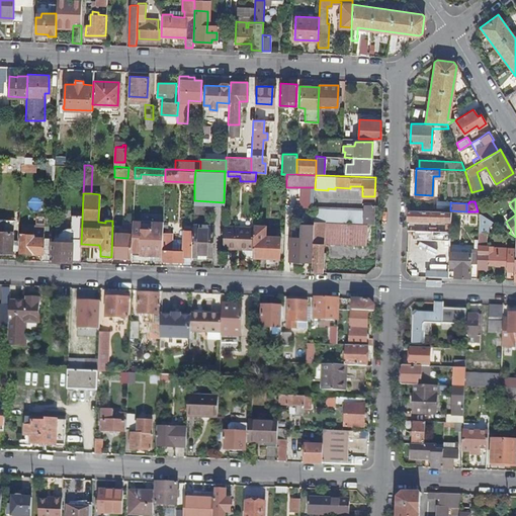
[(314,221),(324,222),(325,222),(363,224),(363,222),(373,222),(374,204),(363,204),(363,210),(314,208),(314,221)]
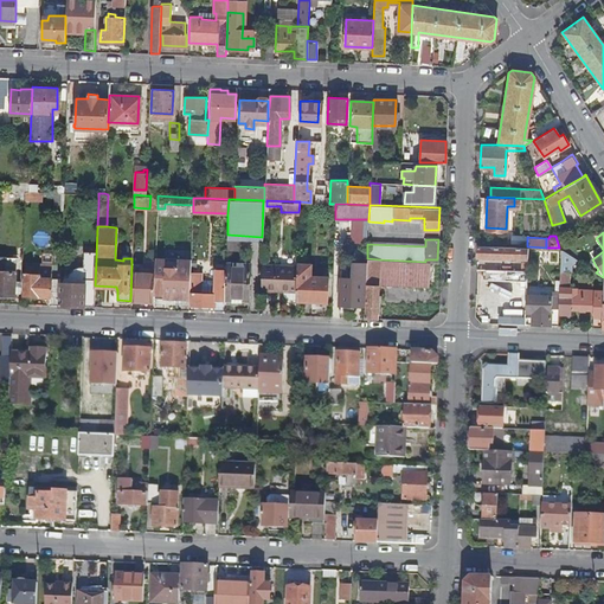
[(527,246),(477,245),(476,257),(526,258),(527,246)]
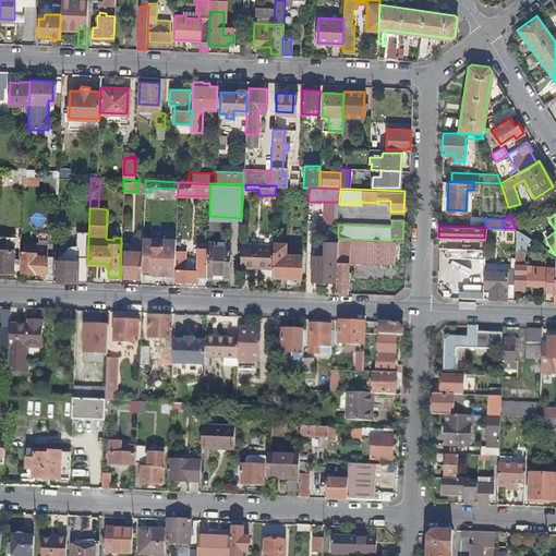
[(521,241),(524,234),(515,228),(515,250),(514,256),(514,262),(520,262),(520,250),(521,250),(521,241)]
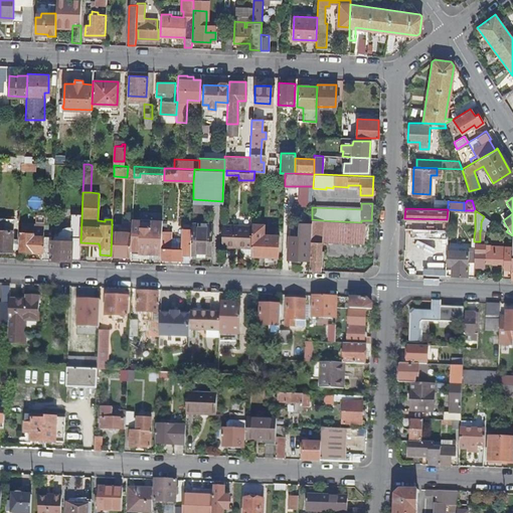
[(0,248),(13,249),(14,217),(0,216),(0,248)]
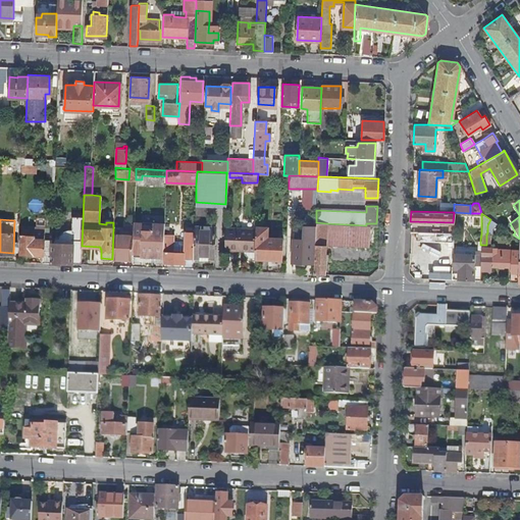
[(316,222),(315,240),(314,263),(314,273),(324,274),(326,223),(316,222)]
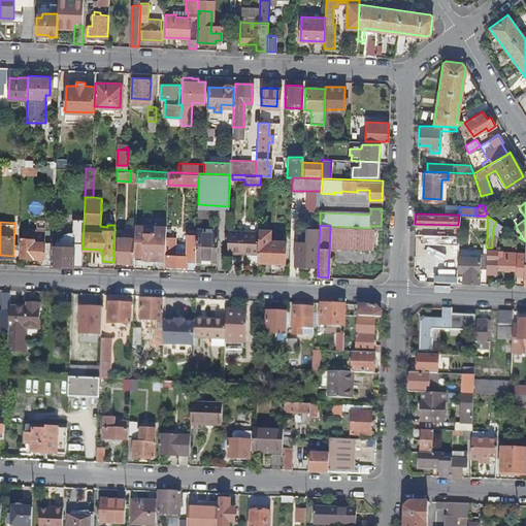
[(52,244),(52,265),(81,267),(83,249),(84,226),(73,226),(73,232),(72,245),(54,244),(52,244)]
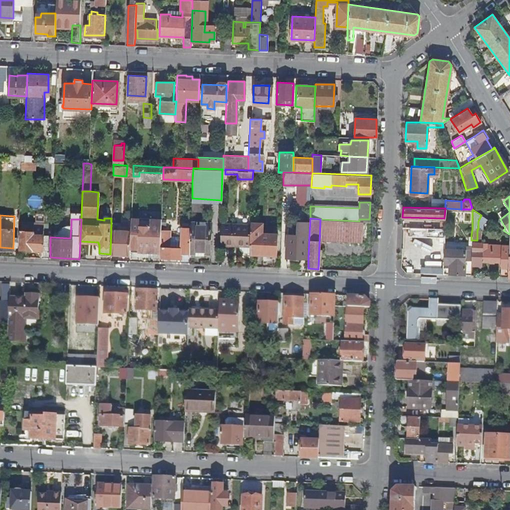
[(362,221),(359,221),(321,219),(321,239),(362,240),(362,221)]
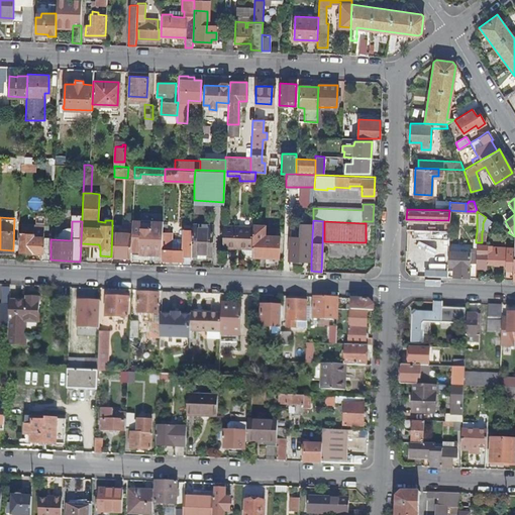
[(42,251),(42,260),(50,260),(50,239),(50,236),(43,236),(44,224),(21,223),(20,250),(42,251)]
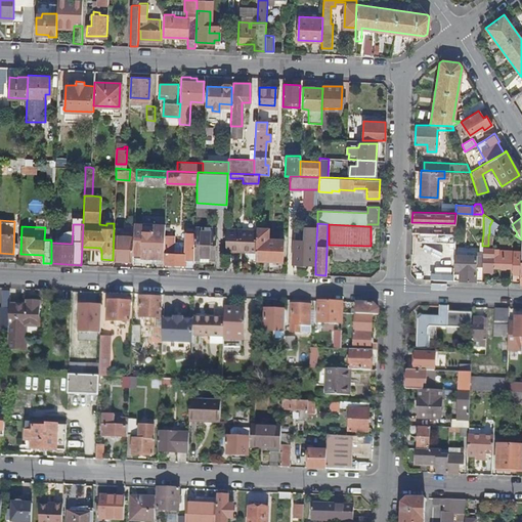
[(433,265),(432,279),(452,280),(452,273),(453,269),(453,254),(454,226),(449,226),(449,233),(446,233),(446,244),(440,244),(439,265),(433,265)]
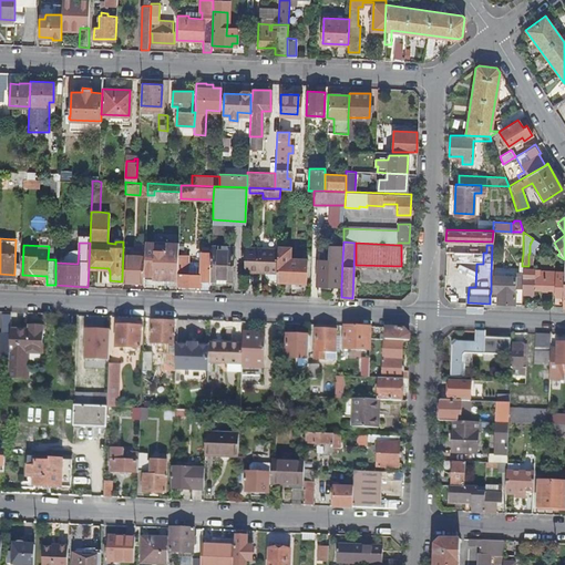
[(278,248),(244,246),(244,270),(265,270),(277,271),(278,248)]
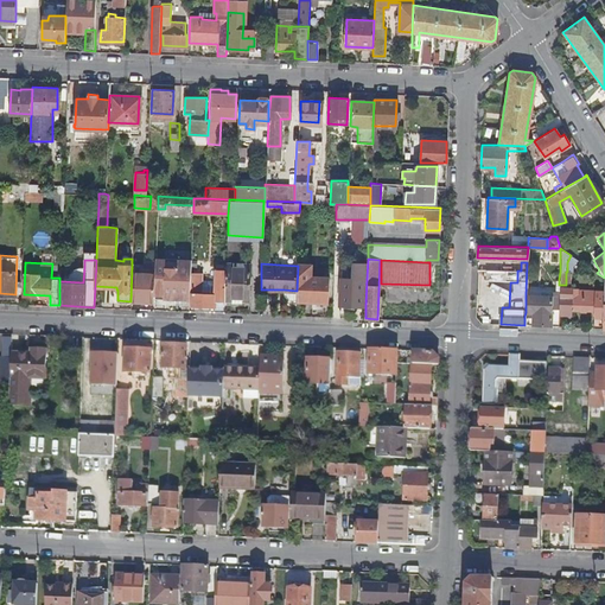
[(298,263),(298,266),(297,291),(295,298),(295,300),(328,301),(329,276),(311,276),(311,263),(298,263)]
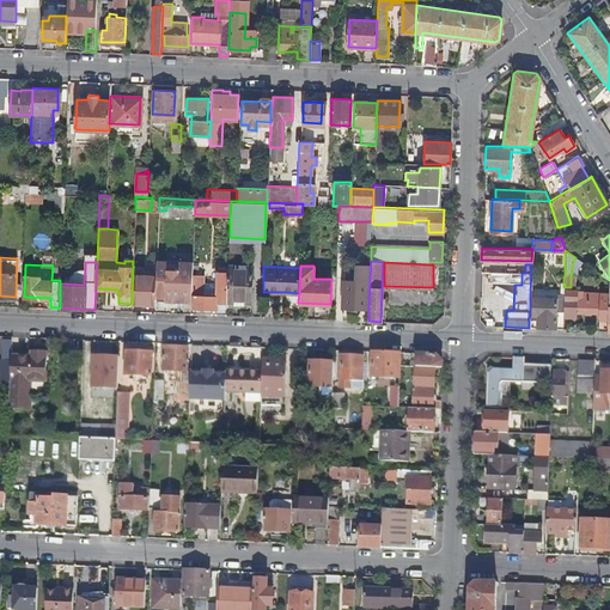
[(132,303),(156,304),(157,282),(157,274),(145,274),(145,269),(133,268),(132,303)]
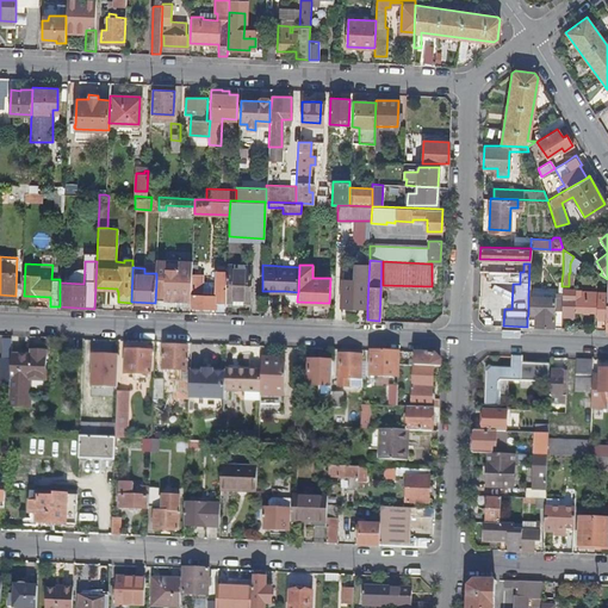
[(62,283),(84,284),(85,268),(82,268),(78,270),(73,271),(69,274),(68,277),(64,275),(62,283)]
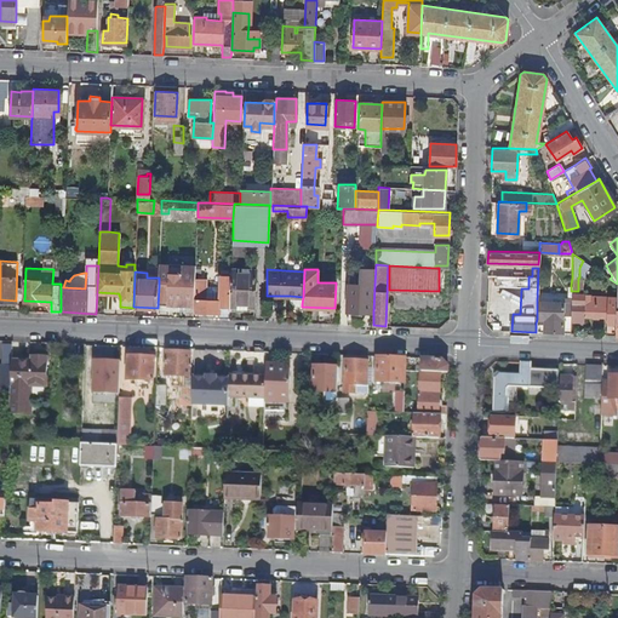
[(206,280),(195,279),(194,307),(194,312),(218,313),(218,305),(230,305),(232,275),(221,275),(219,295),(218,301),(205,299),(205,293),(206,280)]
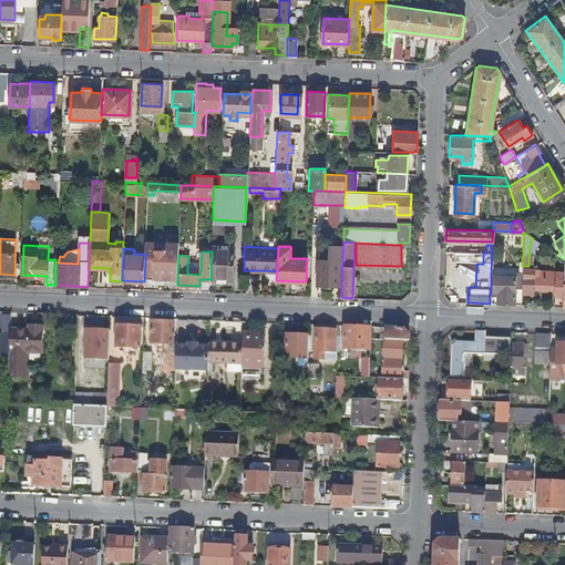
[(233,253),(212,252),(211,279),(211,284),(232,284),(233,253)]
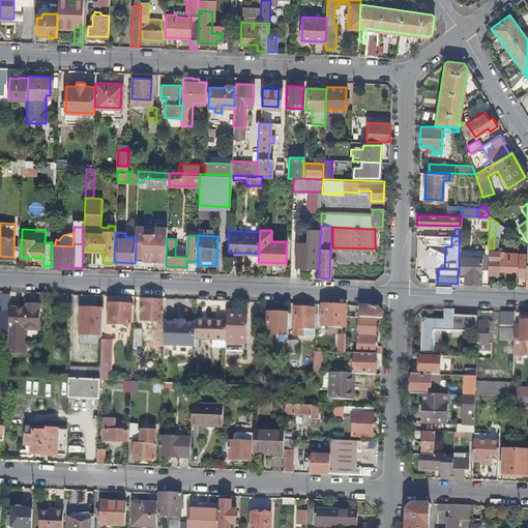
[(440,244),(441,235),(424,235),(424,243),(440,244)]
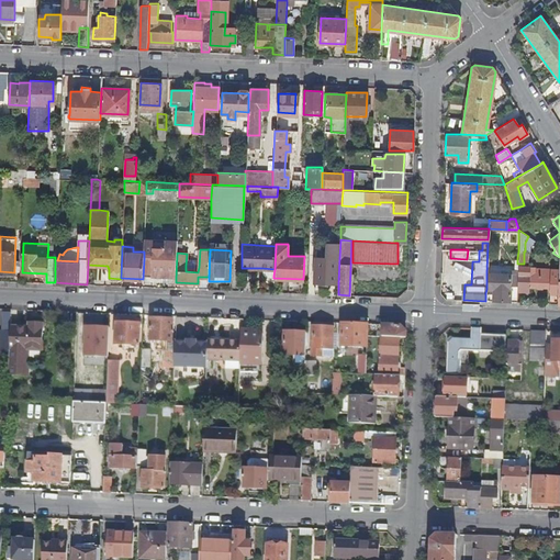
[(314,282),(338,283),(339,258),(315,257),(314,282)]
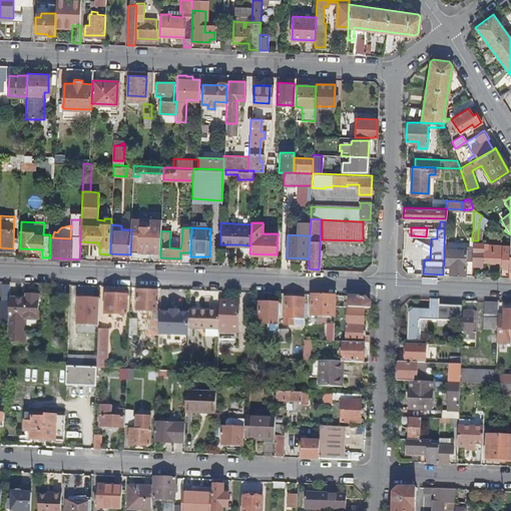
[(500,277),(508,277),(509,257),(509,256),(509,246),(487,245),(487,242),(472,242),(472,245),(471,261),(471,266),(482,266),(482,262),(501,262),(500,277)]
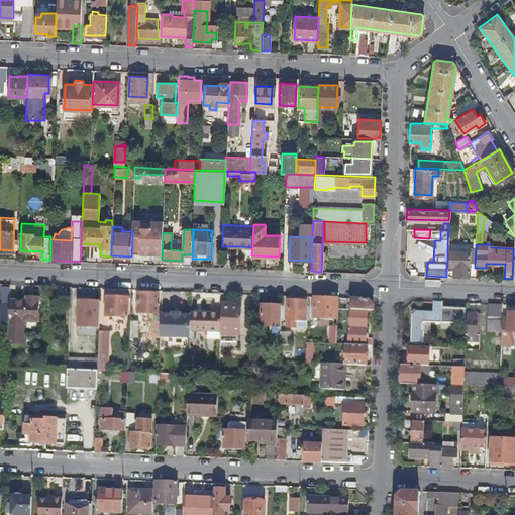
[(452,270),(452,277),(469,278),(469,263),(475,263),(476,247),(470,247),(469,251),(447,250),(447,266),(452,267),(452,270)]
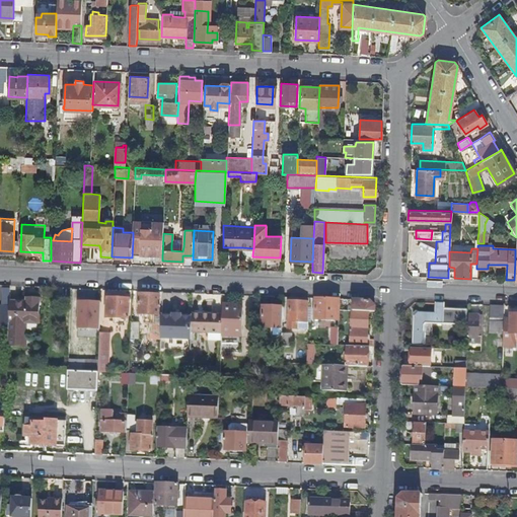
[(157,314),(158,294),(138,293),(137,313),(157,314)]
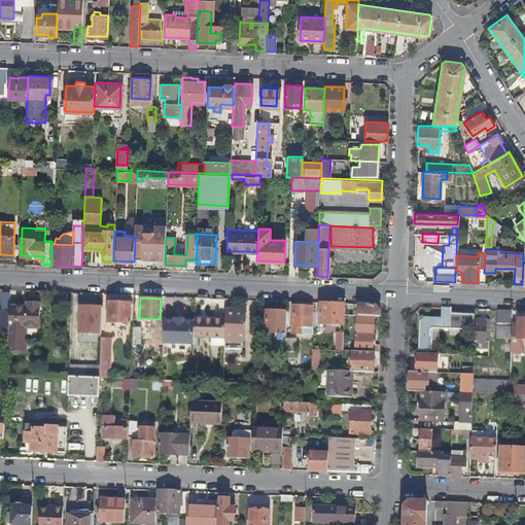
[(38,301),(26,300),(25,305),(16,304),(16,307),(8,307),(7,350),(25,350),(25,341),(24,340),(25,326),(38,326),(39,306),(38,306),(38,301)]
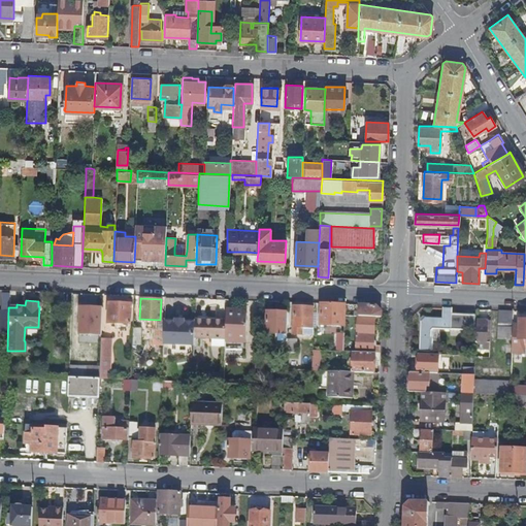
[(130,324),(130,303),(107,302),(107,323),(110,323),(117,323),(130,324)]
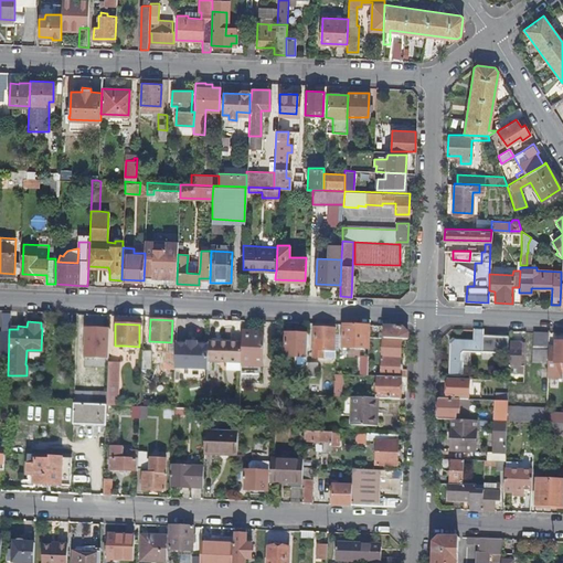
[(342,324),(341,350),(344,350),(344,348),(368,348),(368,338),(369,325),(342,324)]
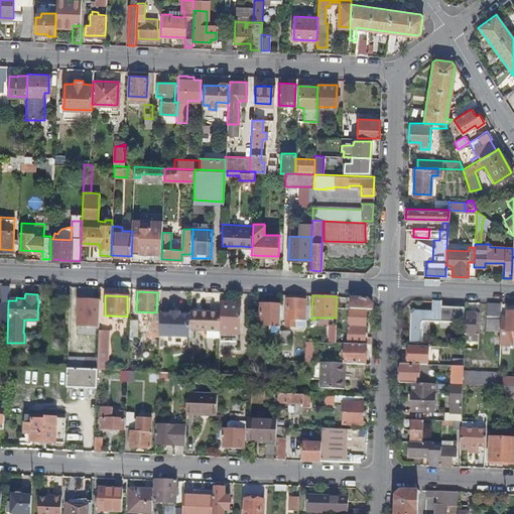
[(73,298),(74,332),(96,331),(95,297),(73,298)]
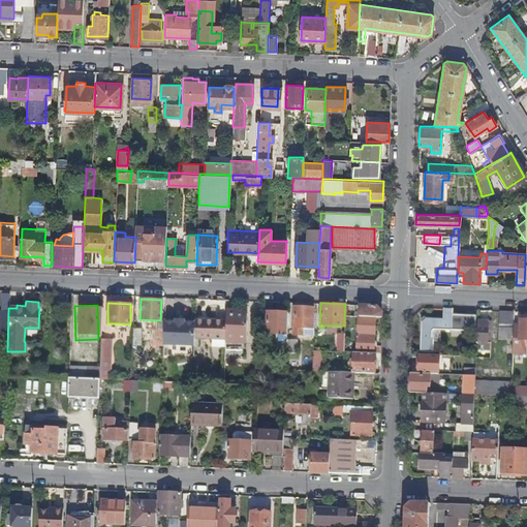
[(380,311),(375,305),(359,305),(359,316),(374,316),(380,316),(380,311)]
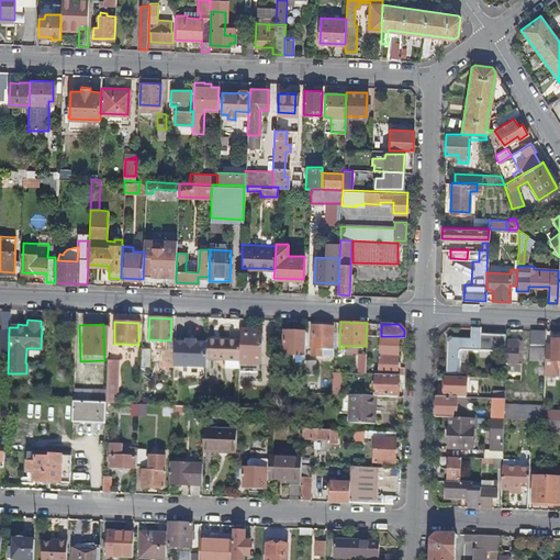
[(321,356),(321,349),(323,349),(323,348),(332,348),(332,326),(312,325),(311,355),(321,356)]
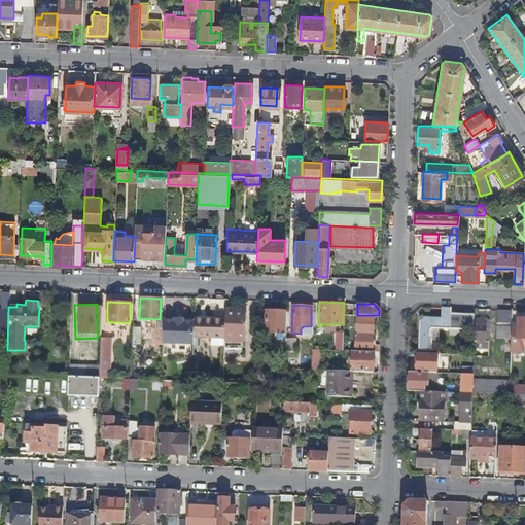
[(427,327),(447,327),(448,307),(440,307),(440,317),(423,316),(418,319),(417,349),(428,349),(429,338),(427,336),(427,327)]
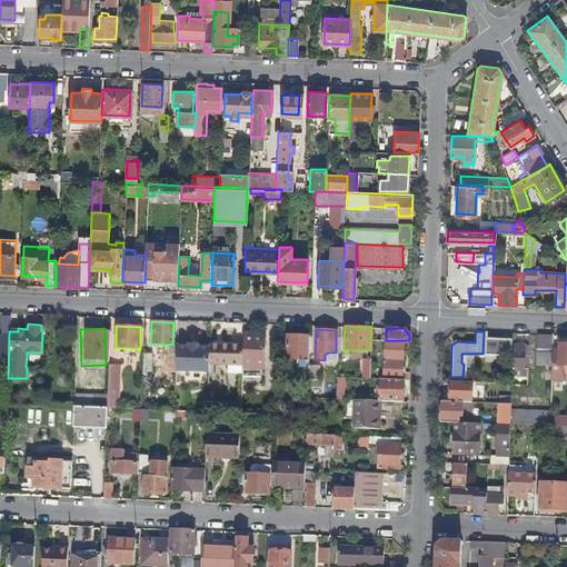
[(535,334),(534,364),(549,364),(550,349),(550,335),(535,334)]
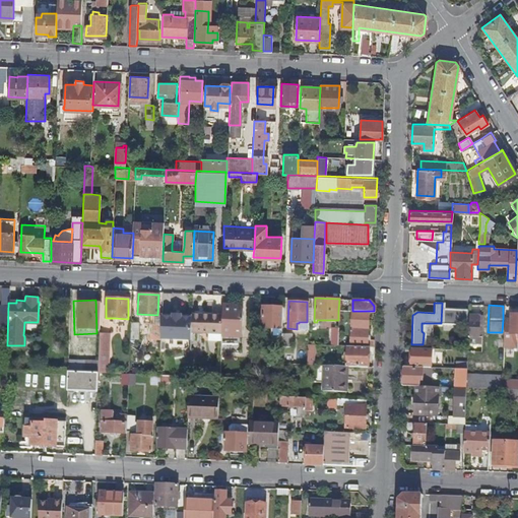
[(221,307),(221,315),(220,333),(220,335),(241,336),(242,308),(231,308),(221,307)]
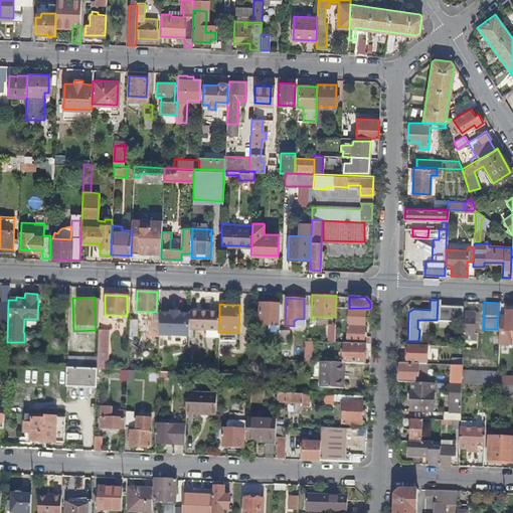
[(259,324),(279,325),(280,304),(260,304),(259,324)]
